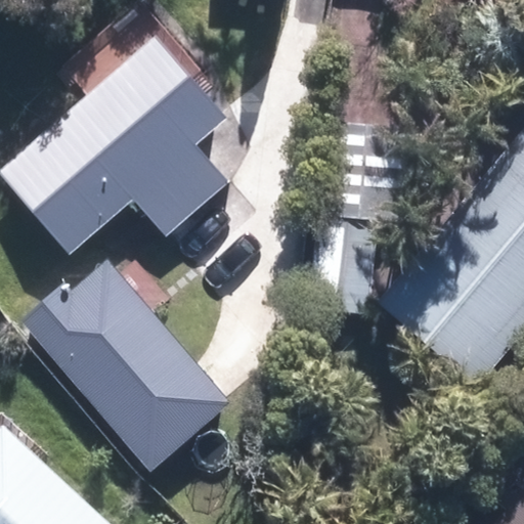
[(166,238),(231,182),(200,145),(227,122),(155,39),(0,171),(0,178),(70,259),(135,203),(166,238)]
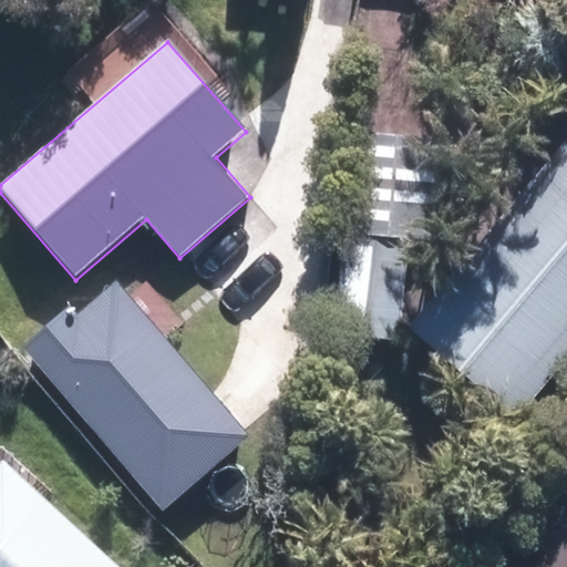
[(432,247),(442,142),(362,134),(352,238),(412,245),(432,247)]
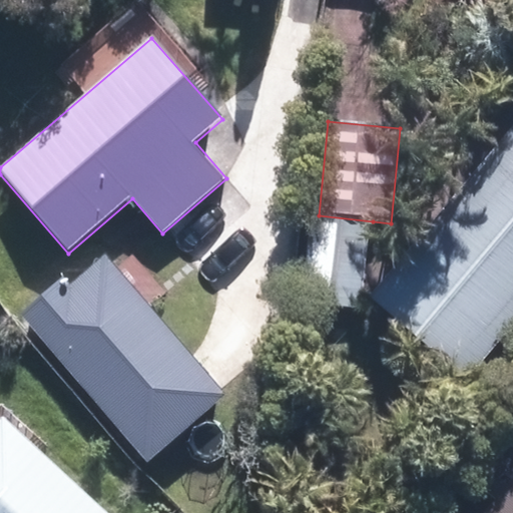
[(512,129),(371,299),(471,383),(512,333),(512,129)]
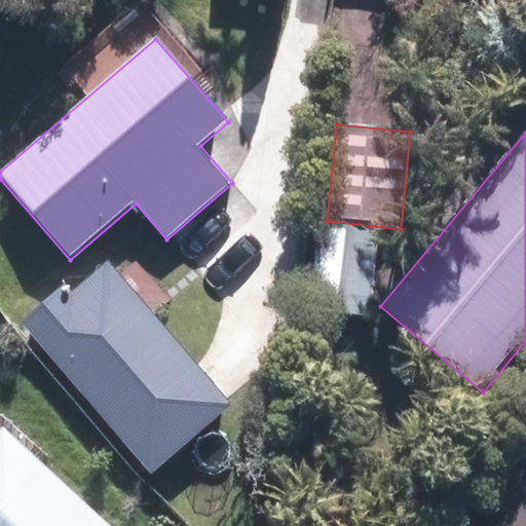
[(327,221),(321,221),(312,310),(374,316),(382,227),(327,221)]
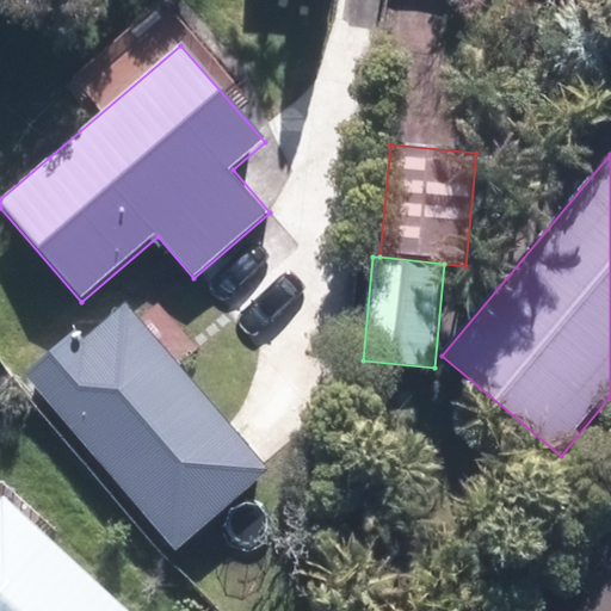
[(23,375),(176,550),(269,469),(247,444),(125,306),(85,340),(75,329),(23,375)]
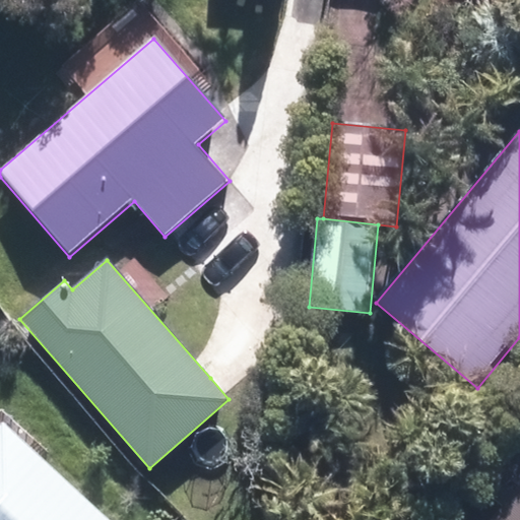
[(111,519),(1,423),(0,423),(0,519),(111,519)]
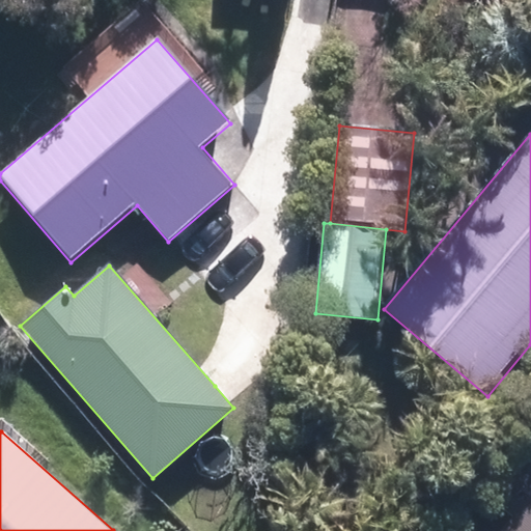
[(530,530),(530,496),(500,530),(530,530)]
